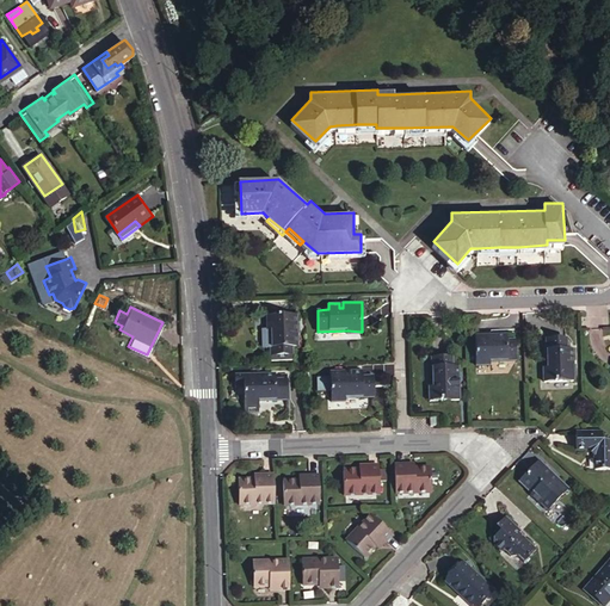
[(295,332),(295,314),(265,315),(265,329),(269,329),(269,346),(275,346),(275,356),(285,354),(287,346),(290,346),(295,346),(295,335),(290,335),(290,332),(295,332)]
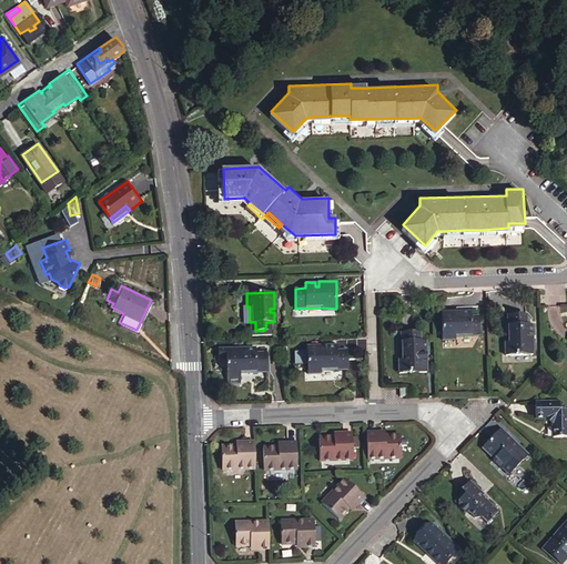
[(456,309),(439,310),(441,338),(455,338),(455,334),(471,333),(471,314),(469,309),(459,309),(461,313),(456,314),(456,309)]
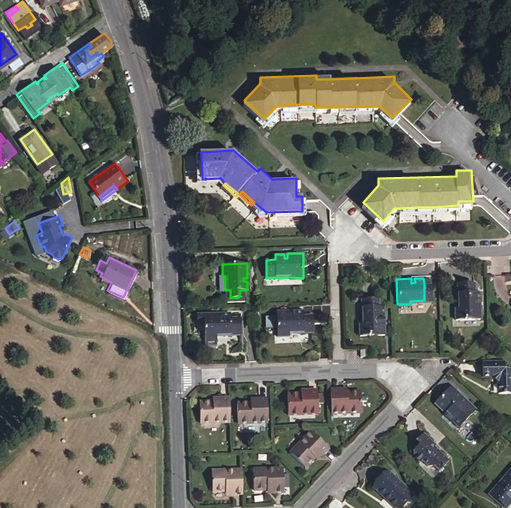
[(474,281),(456,281),(457,305),(454,306),(455,317),(480,316),(479,303),(475,303),(475,299),(479,299),(478,290),(474,290),(474,281)]
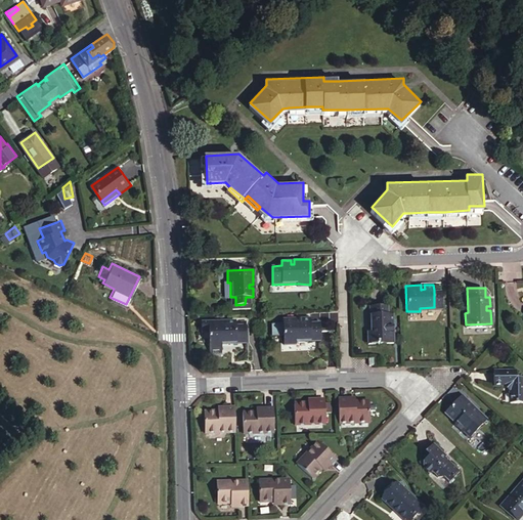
[(386,303),(369,304),(371,329),(367,330),(367,341),(393,340),(392,323),(389,323),(388,320),(392,319),(392,311),(387,311),(386,303)]
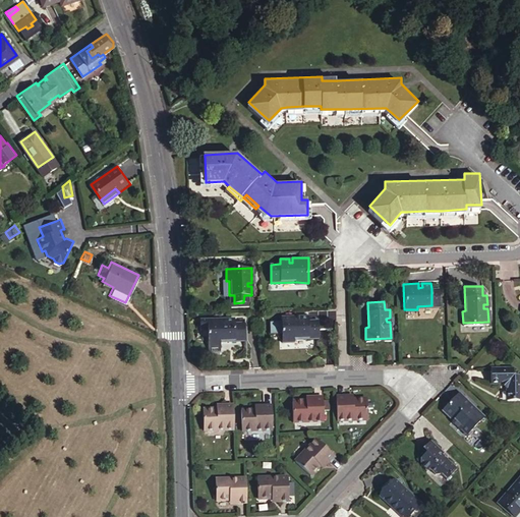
[(297,320),(297,316),(282,317),(283,343),(296,343),(296,341),(321,340),(320,320),(309,321),(309,316),(300,316),(300,320),(297,320)]
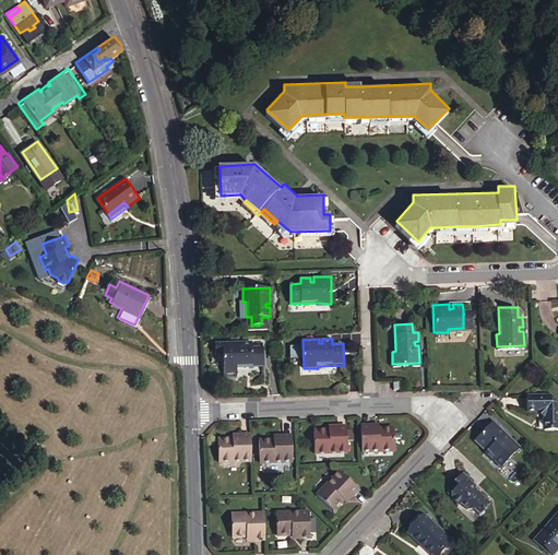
[(236,367),(262,366),(262,347),(256,347),(251,347),(250,342),(241,342),(241,347),(237,347),(238,343),(214,344),(214,354),(222,354),(223,378),(236,378),(236,367)]
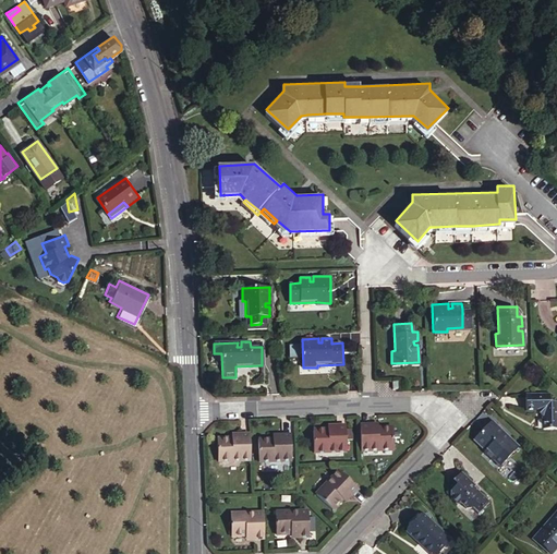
[(556,399),(551,394),(524,396),(525,410),(537,410),(544,416),(545,428),(556,428),(556,399)]
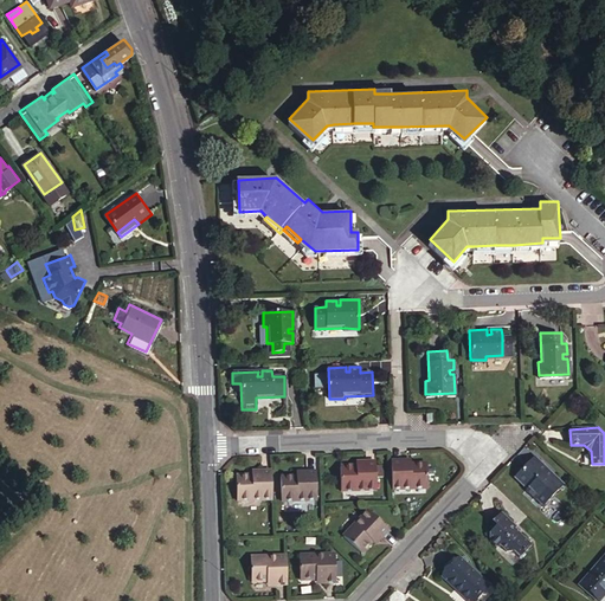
[(549,476),(554,472),(535,454),(515,475),(527,486),(526,488),(535,498),(539,495),(546,501),(560,488),(549,476)]
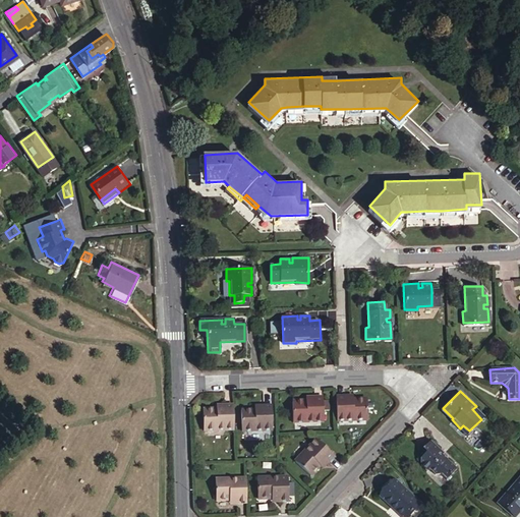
[(345,393),(336,393),(337,418),(368,416),(367,396),(354,397),(346,397),(345,393)]
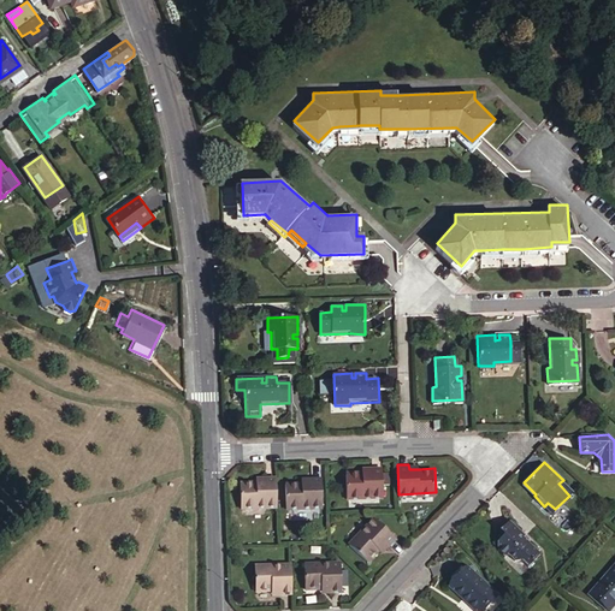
[(382,466),(371,467),(371,472),(360,472),(344,473),(346,497),(382,494),(382,466)]
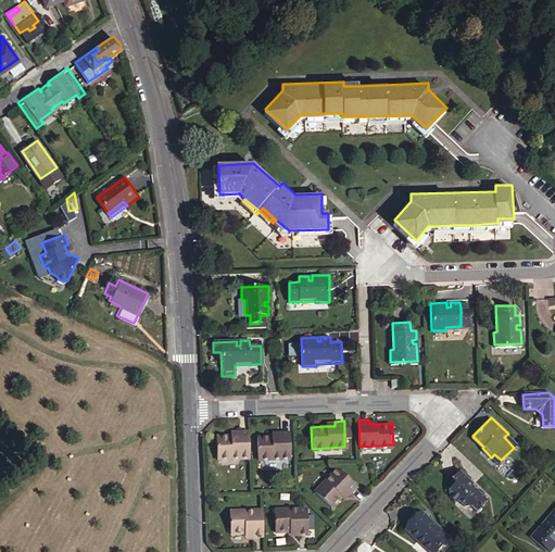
[(250,456),(249,429),(240,430),(240,435),(231,435),(217,436),(218,458),(250,456)]
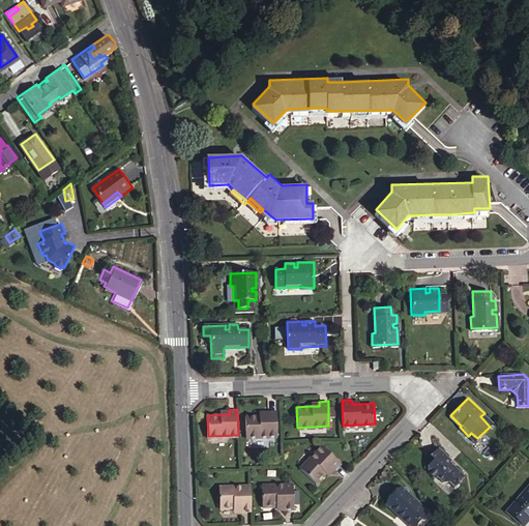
[(275,411),(267,411),(267,414),(258,415),(244,415),(245,437),(277,435),(275,411)]
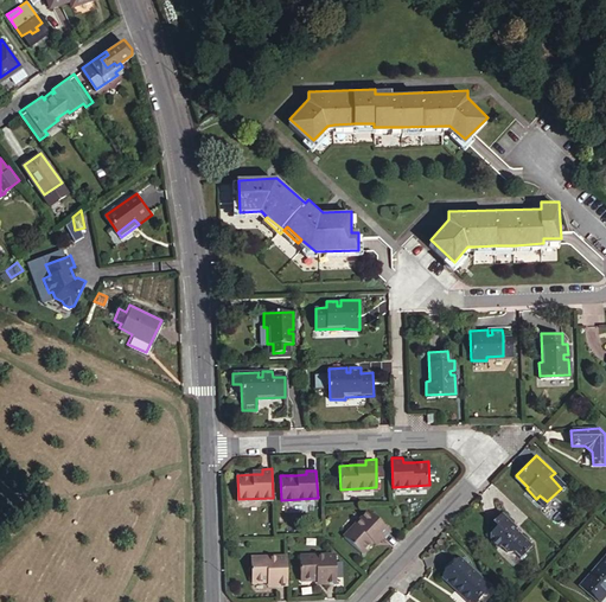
[(565,484),(555,473),(550,476),(561,488),(565,484)]
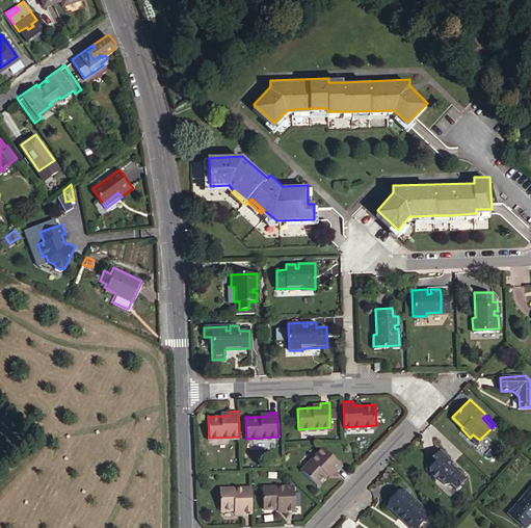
[(332,468),(335,471),(341,464),(321,445),(299,469),(317,484),(325,475),(332,468)]
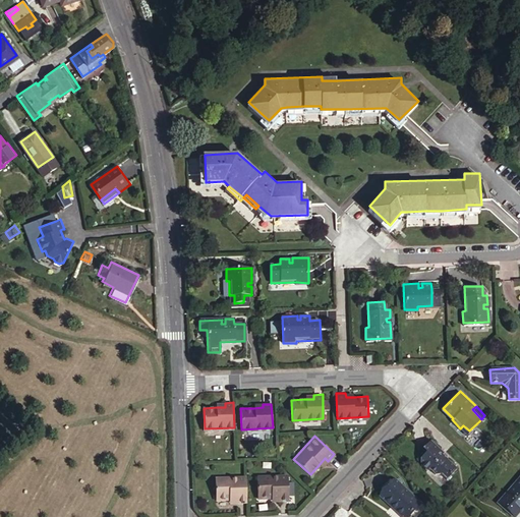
[(458,467),(444,454),(443,455),(439,452),(441,450),(430,440),(422,449),(426,453),(421,458),(420,464),(426,469),(429,467),(435,472),(435,473),(443,475),(448,479),(458,467)]
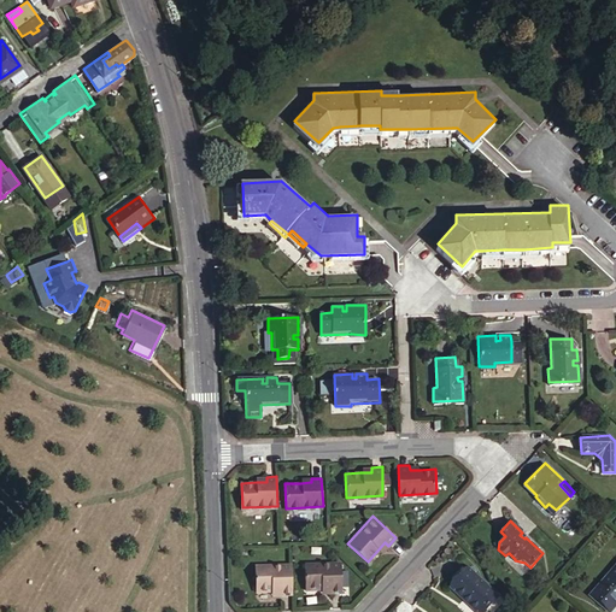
[(381,554),(388,546),(385,542),(377,551),(381,554)]
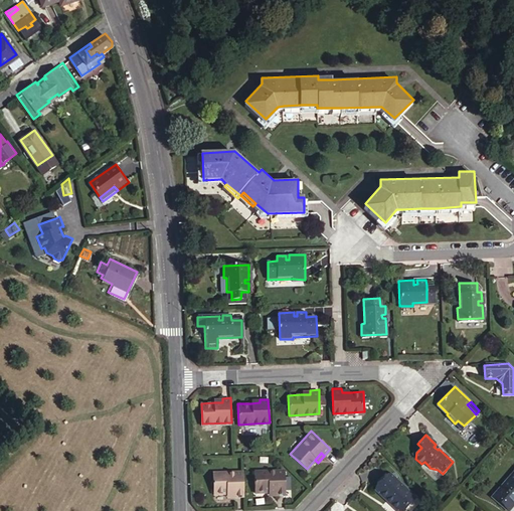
[(255,490),(269,490),(277,489),(278,494),(286,494),(285,470),(254,471),(255,490)]
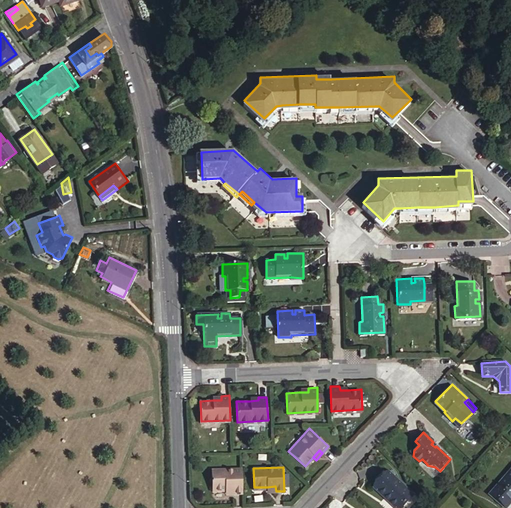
[(234,492),(243,492),(242,468),(212,469),(212,488),(226,488),(234,488),(234,492)]
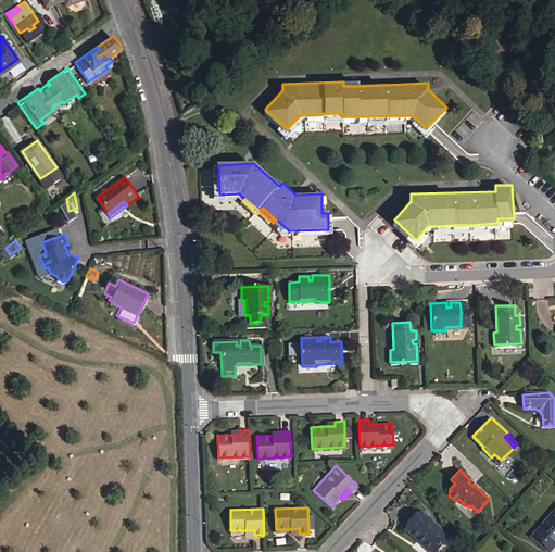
[(421,539),(419,541),(430,551),(431,551),(448,535),(420,510),(406,524),(421,539)]
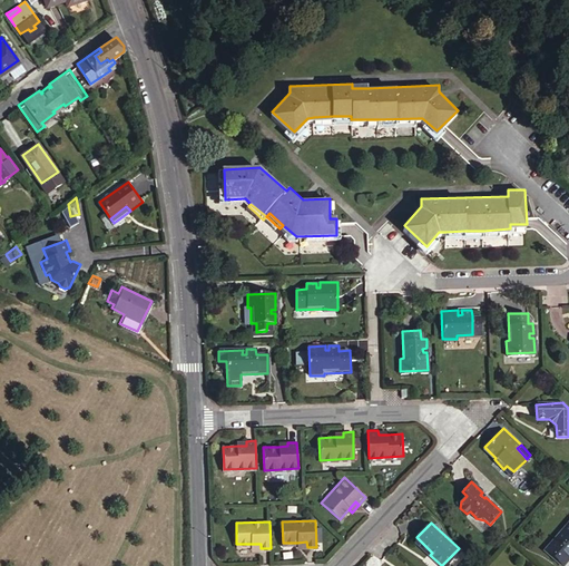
[(568,523),(546,550),(563,565),(568,558),(568,523)]
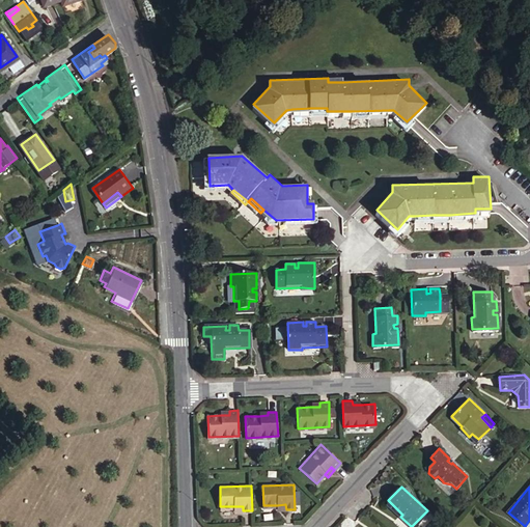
[(386,503),(400,517),(402,515),(388,500),(386,503)]
